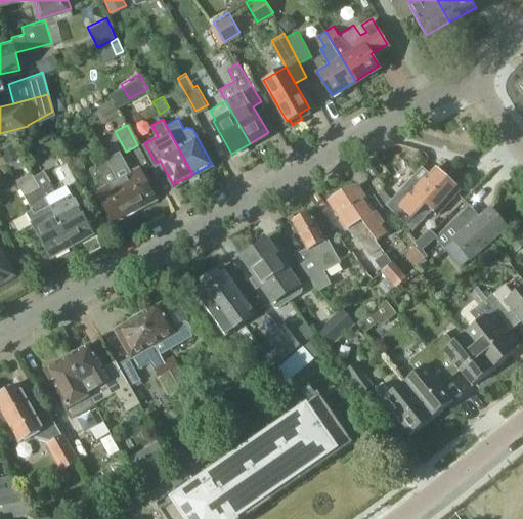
[(0,149),(5,161),(19,154),(14,141),(0,147),(0,149)]
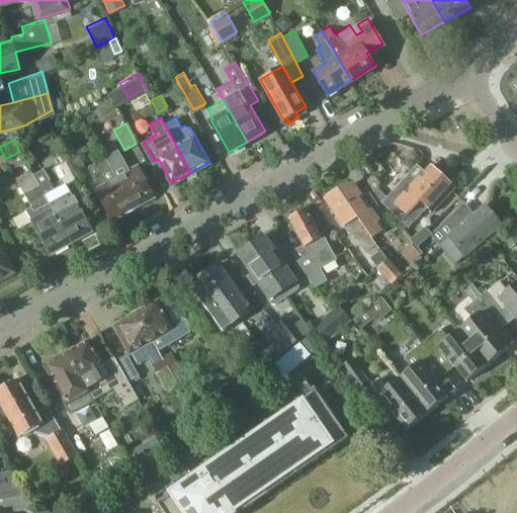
[(118,149),(105,156),(132,204),(153,192),(139,165),(130,170),(118,149)]
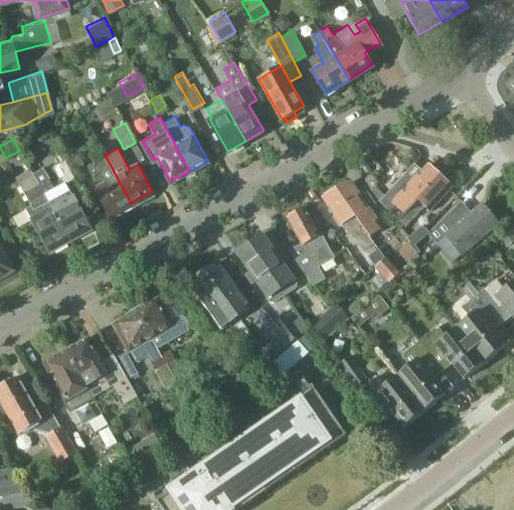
[(131,203),(105,155),(88,164),(93,173),(98,170),(106,184),(97,189),(110,214),(131,203)]
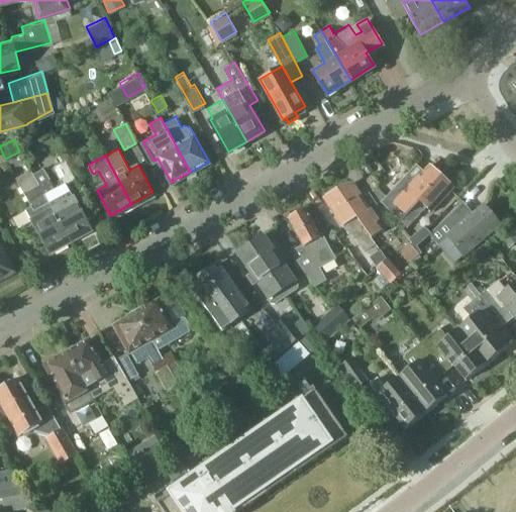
[(60,178),(53,182),(49,177),(43,167),(33,172),(39,183),(70,238),(74,236),(75,238),(88,231),(86,229),(91,226),(66,181),(75,177),(65,159),(53,165),(60,178)]
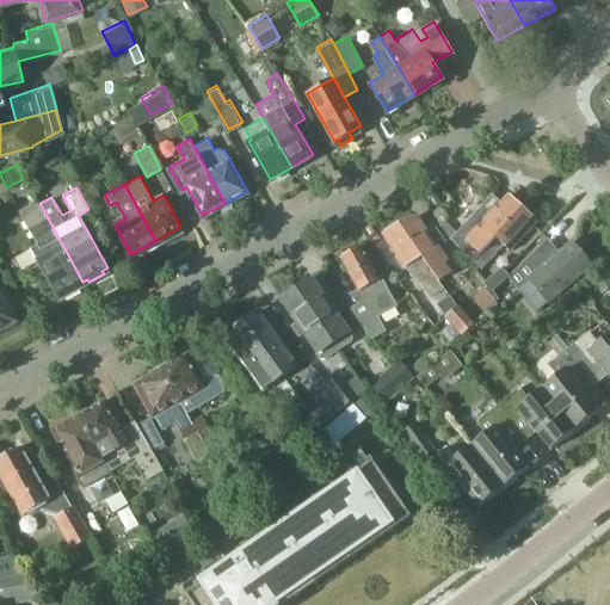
[(473,258),(521,204),(506,192),(499,201),(492,193),(472,215),(480,222),(466,236),(456,229),(450,236),(473,258)]
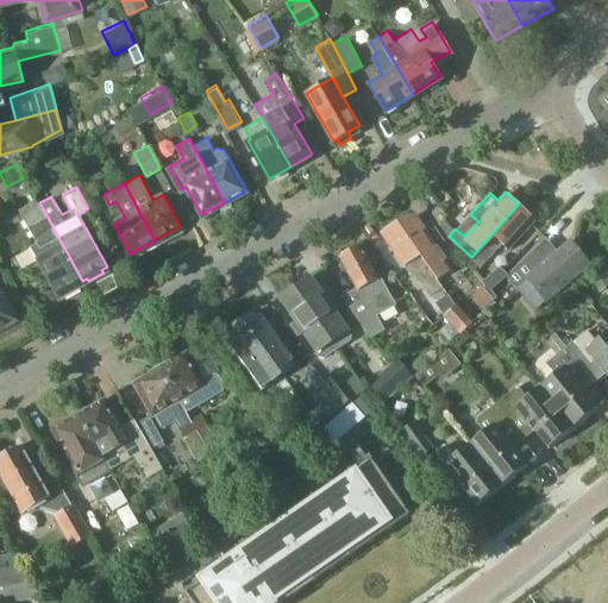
[(82,281),(46,215),(39,202),(37,199),(19,208),(37,242),(31,245),(39,261),(32,265),(39,280),(48,276),(57,294),(63,291),(64,294),(79,286),(77,283),(82,281)]
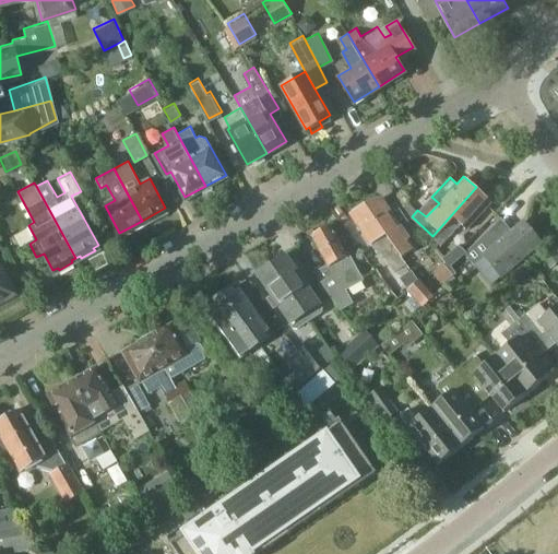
[(476,187),(432,236),(438,242),(440,243),(461,221),(466,226),(490,200),(476,187)]
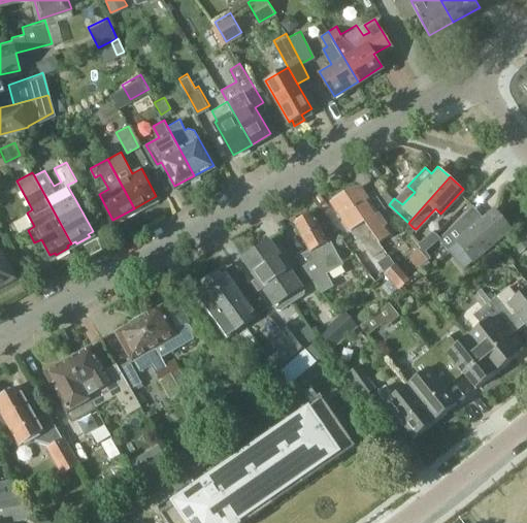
[(366,193),(359,184),(344,192),(380,247),(382,246),(377,239),(392,231),(383,218),(389,214),(371,190),(366,193)]
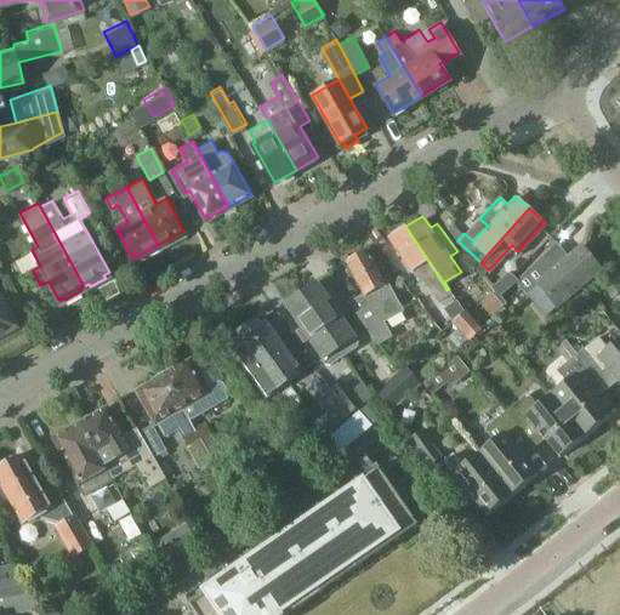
[(455,223),(449,228),(458,240),(464,233),(455,223)]
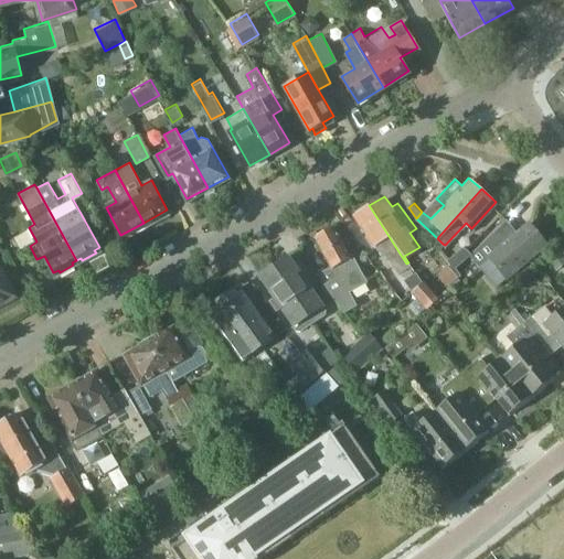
[(406,264),(369,205),(353,214),(380,253),(384,250),(395,270),(406,264)]
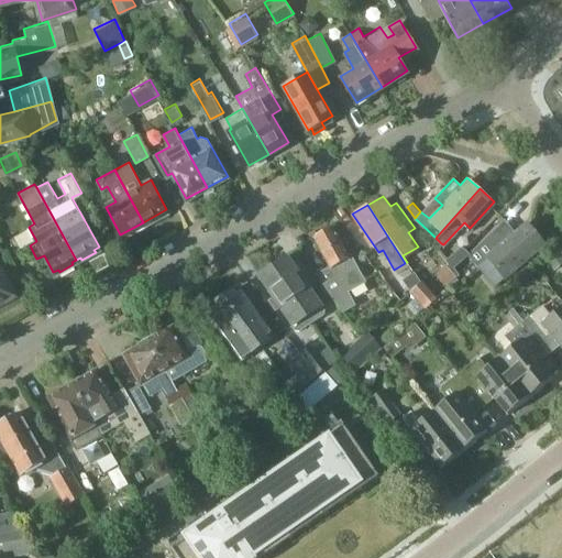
[(546,243),(527,221),(516,231),(504,241),(493,228),(467,253),(476,264),(493,284),(504,276),(505,277),(546,243)]
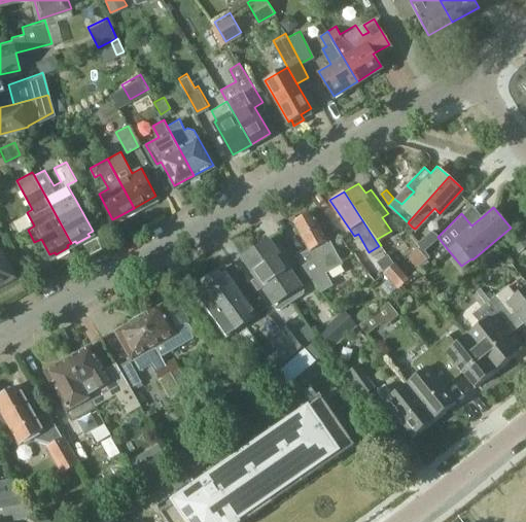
[(313,211),(293,221),(308,248),(295,255),(322,289),(334,283),(326,271),(343,262),(329,236),(327,237),(313,211)]
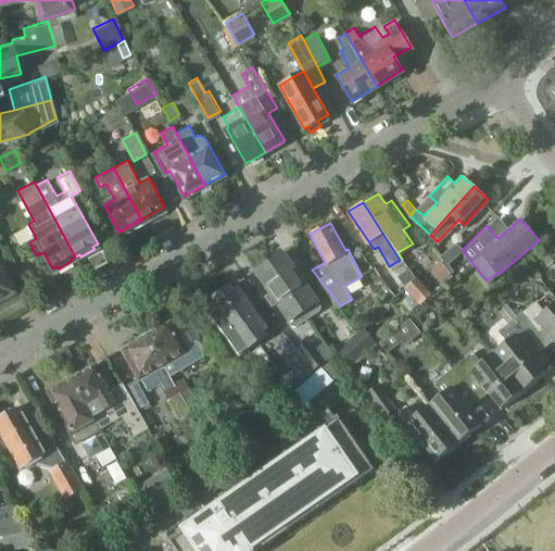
[(430,235),(427,239),(432,245),(436,240),(430,235)]
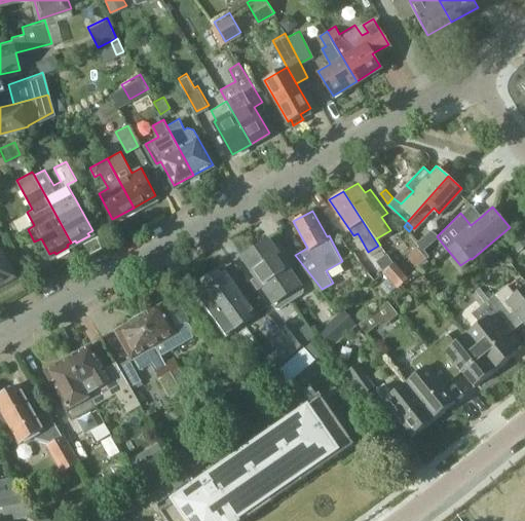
[(415,242),(421,249),(434,238),(426,231),(415,242)]
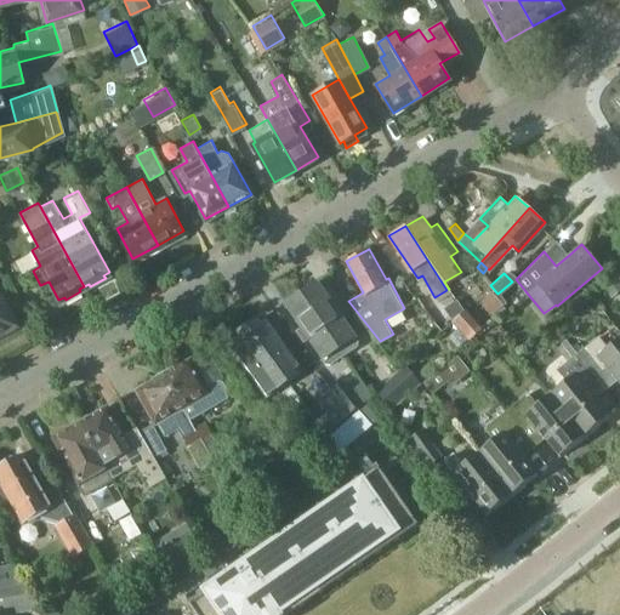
[(619,279),(616,275),(602,286),(609,295),(619,285),(619,279)]
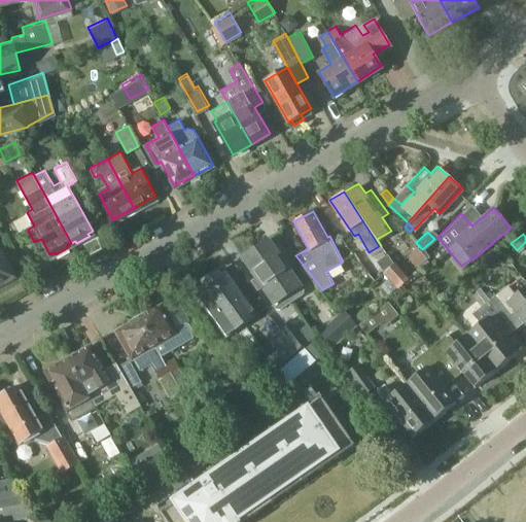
[(292,300),(302,294),(303,290),(289,270),(290,270),(271,239),(256,248),(292,300)]
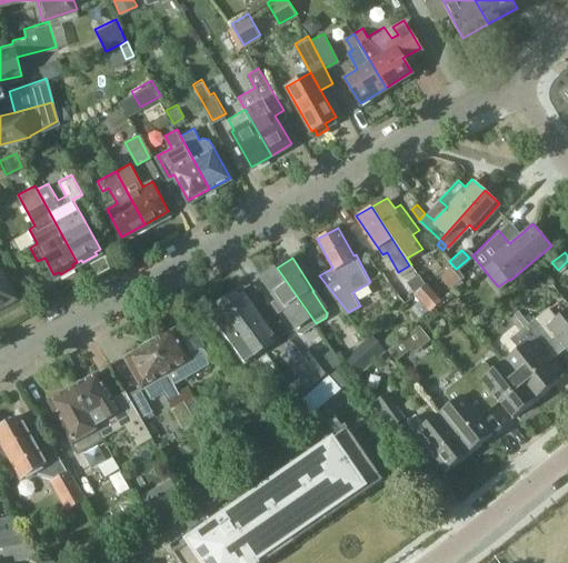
[(0,302),(13,295),(0,271),(0,264),(1,263),(0,261),(0,302)]
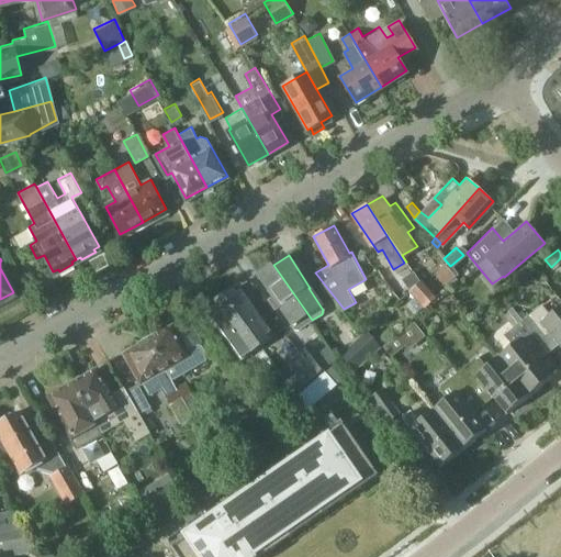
[(273,265),(258,275),(279,308),(293,330),(298,330),(312,320),(273,265)]
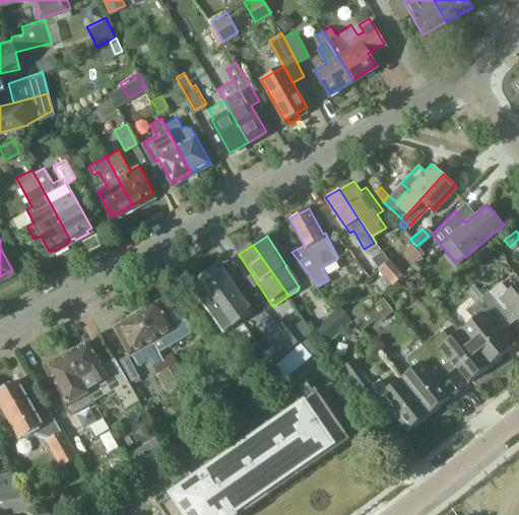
[(378,264),(387,258),(378,245),(368,252),(378,264)]
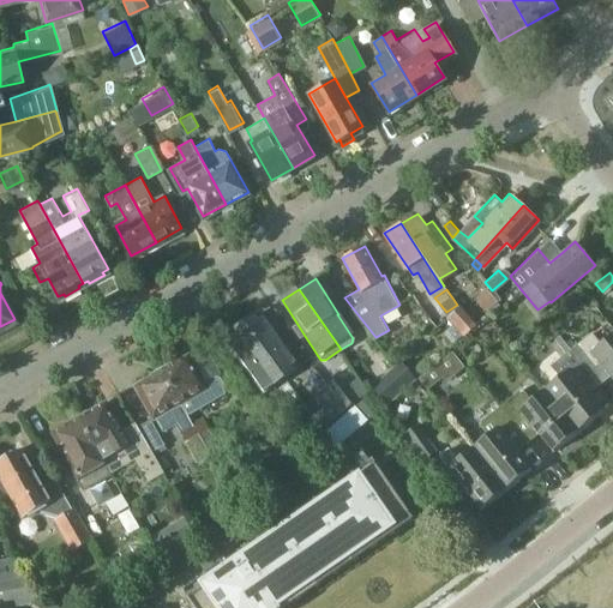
[(461,333),(478,321),(461,302),(445,315),(461,333)]
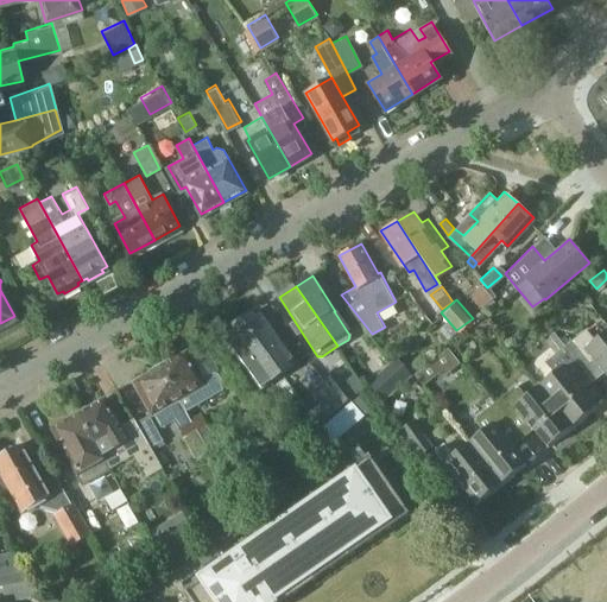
[(254,308),(241,317),(272,359),(283,372),(293,363),(278,343),(279,342),(254,308)]
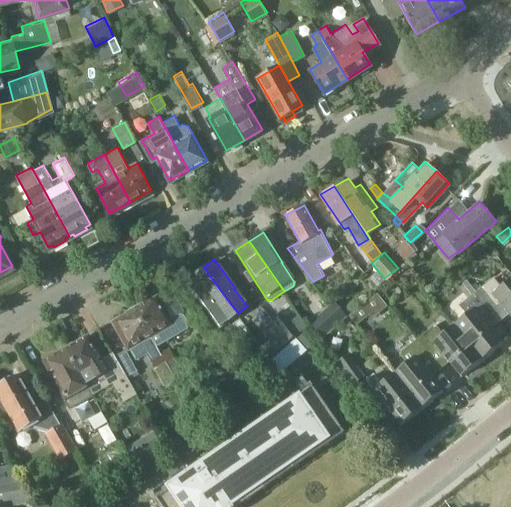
[(229,302),(203,267),(190,277),(211,305),(213,304),(226,322),(238,313),(229,302)]
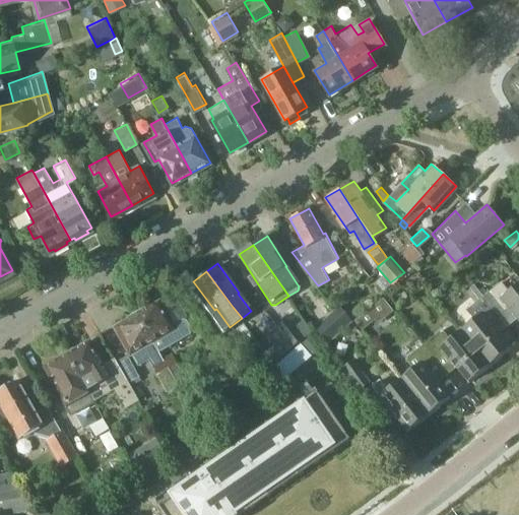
[(503,279),(483,295),(502,318),(511,310),(518,319),(518,282),(511,290),(503,279)]
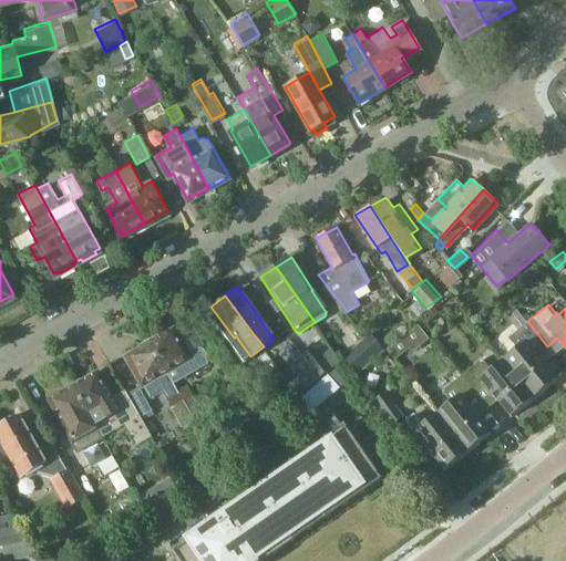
[(533,395),(556,376),(538,354),(547,346),(527,321),(521,313),(515,307),(511,310),(523,324),(507,336),(517,347),(503,359),(533,395)]
